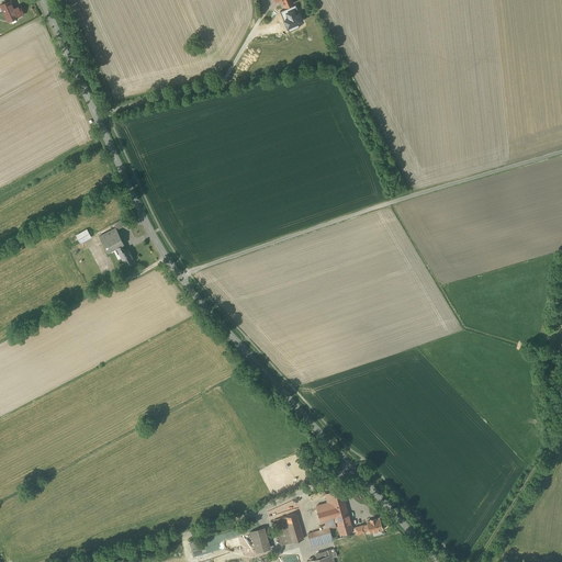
[(10,1),(1,4),(8,21),(23,14),(20,6),(13,9),(10,1)]
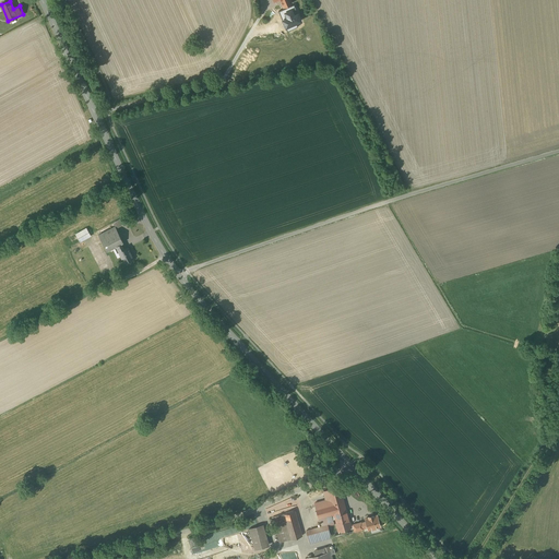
[(116,228),(123,225),(120,218),(113,223),(116,228)]
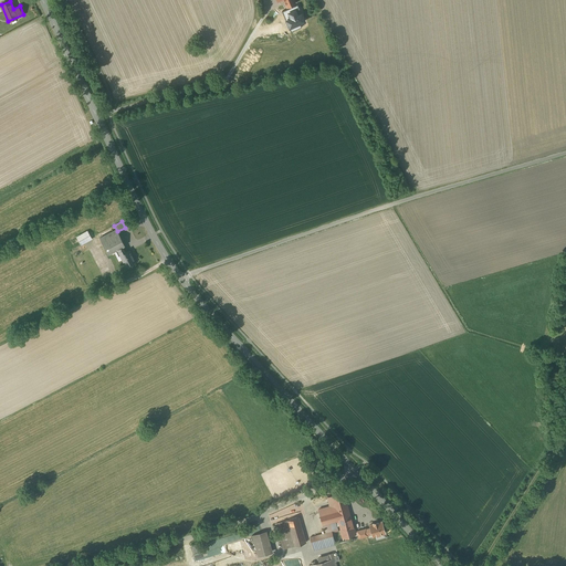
[(117,231),(114,226),(97,234),(108,254),(117,249),(123,247),(125,245),(117,231)]
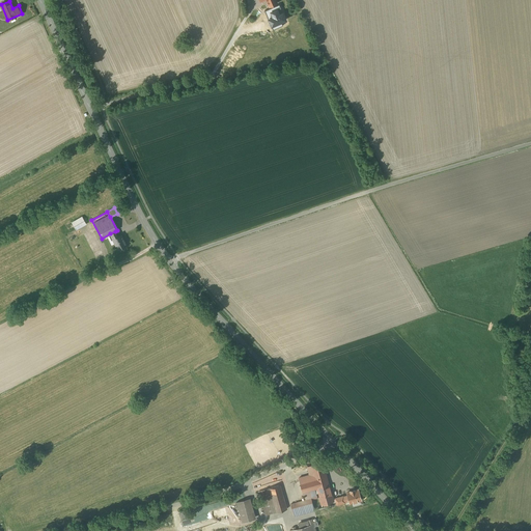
[(86,224),(83,218),(73,223),(76,229),(86,224)]
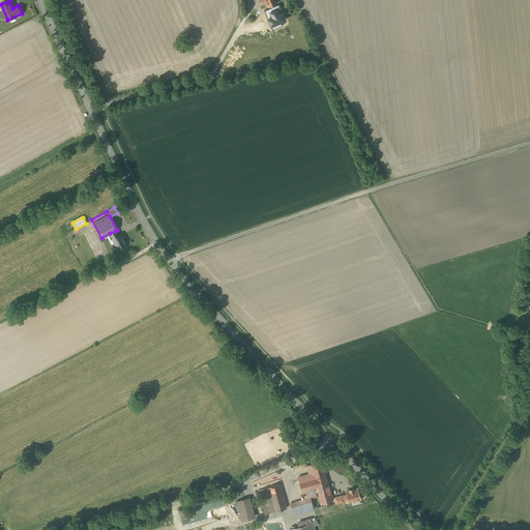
[(110,233),(118,248),(126,244),(121,235),(118,236),(115,231),(110,233)]
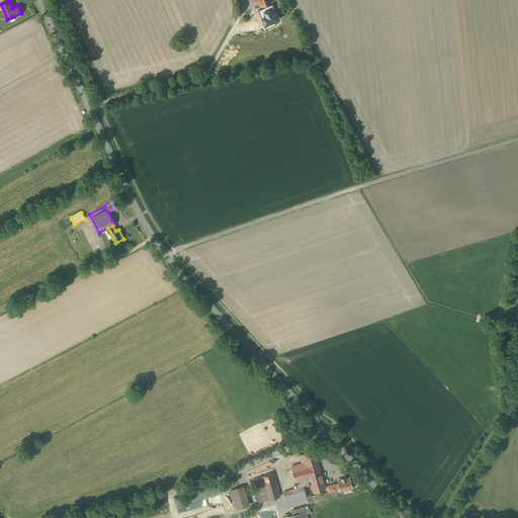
[(92,247),(82,228),(70,234),(80,253),(92,247)]
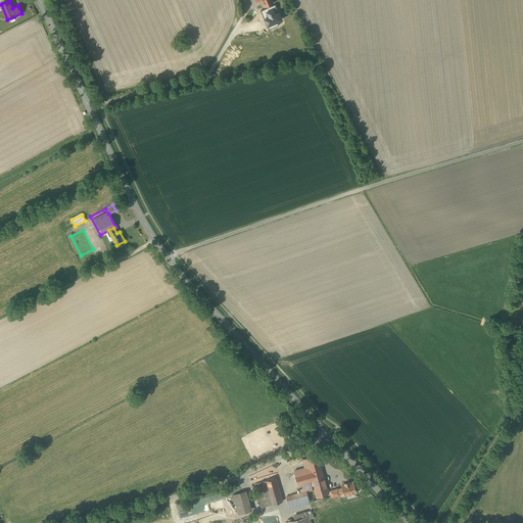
[(330,490),(320,454),(301,459),(303,468),(294,471),(300,492),(306,490),(307,492),(312,490),(310,483),(312,482),(317,498),(331,494),(330,490)]
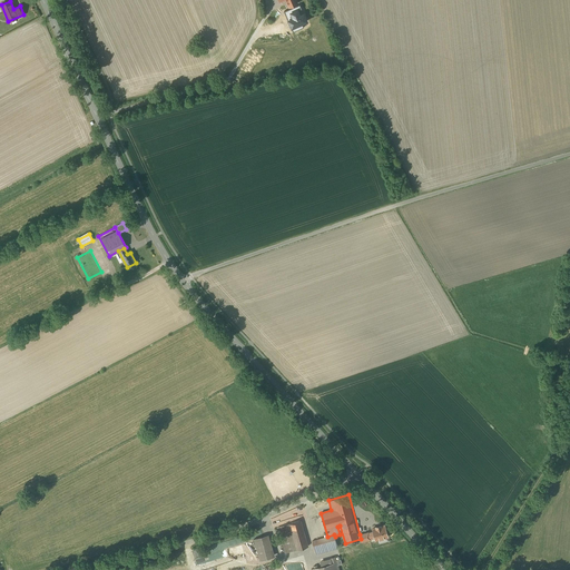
[(307,547),(301,521),(278,527),(285,552),(307,547)]
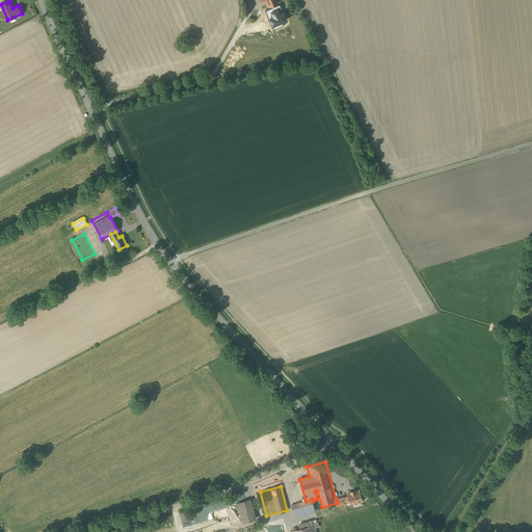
[(348,497),(345,498),(347,503),(350,502),(350,504),(361,501),(357,490),(348,494),(348,497)]
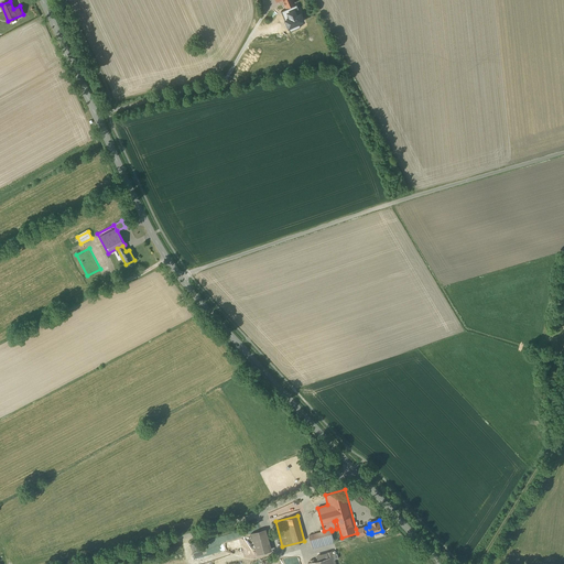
[(366,528),(366,525),(356,529),(357,533),(358,538),(368,534),(368,533),(366,528)]
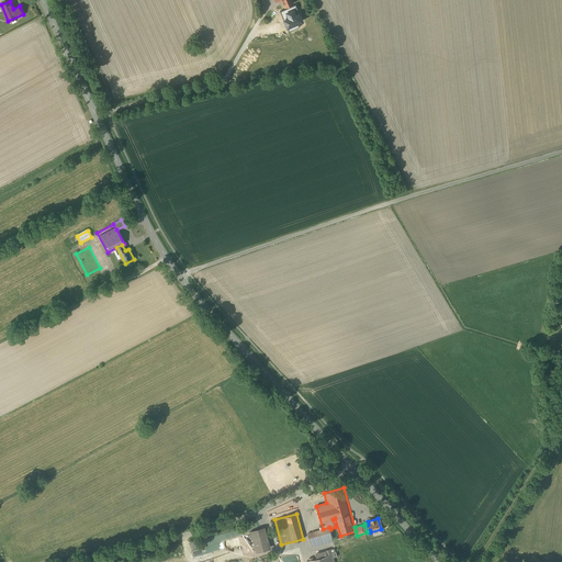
[(270,549),(265,527),(250,531),(256,552),(270,549)]
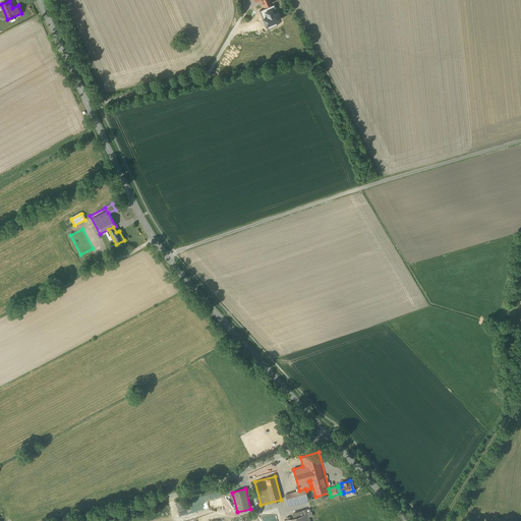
[(288,507),(308,502),(306,490),(305,488),(299,490),(285,494),(288,507)]
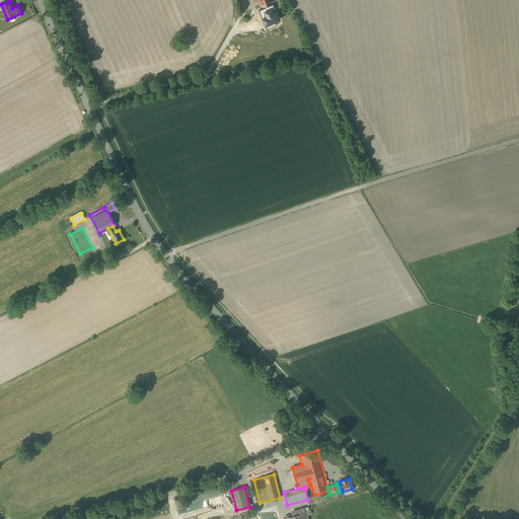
[(278,518),(280,518),(277,507),(265,510),(267,518),(278,518)]
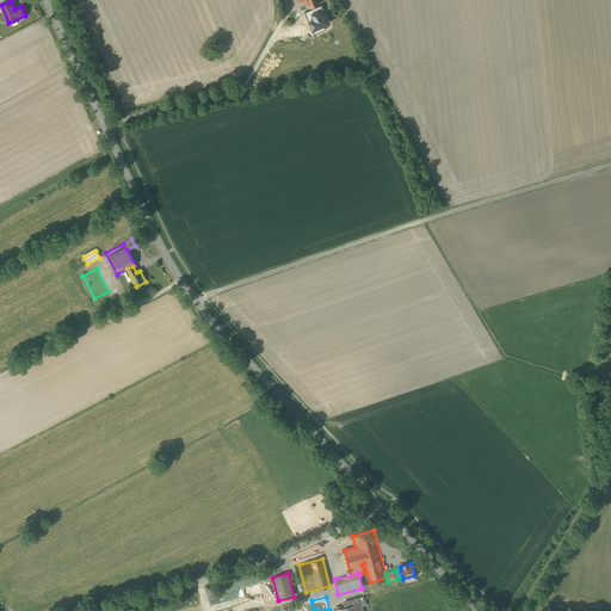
[(345,600),(347,608),(362,603),(363,605),(366,605),(365,599),(360,600),(359,597),(345,600)]
